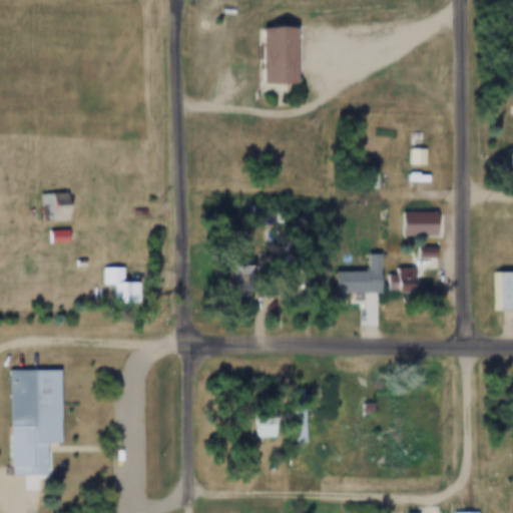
[(261,25),(262,90),(292,90),(291,24),(261,25)]
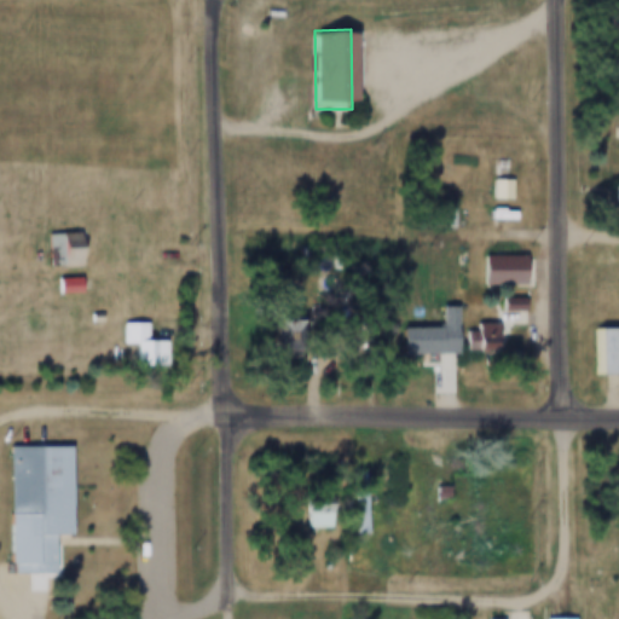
[(495,198),(516,197),(516,179),(495,179),(495,198)]
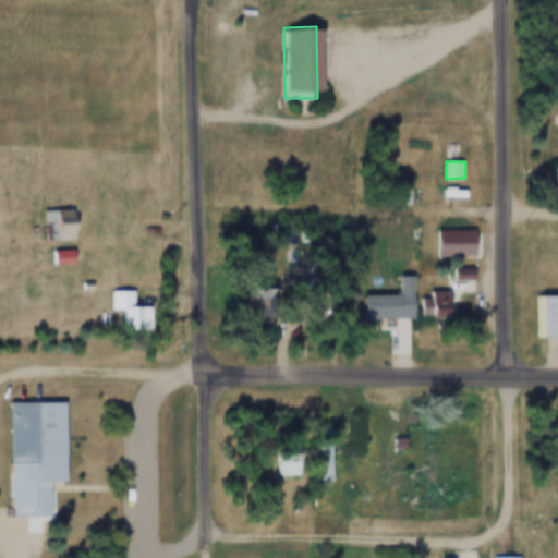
[(81,239),(81,209),(45,209),(45,239),(81,239)]
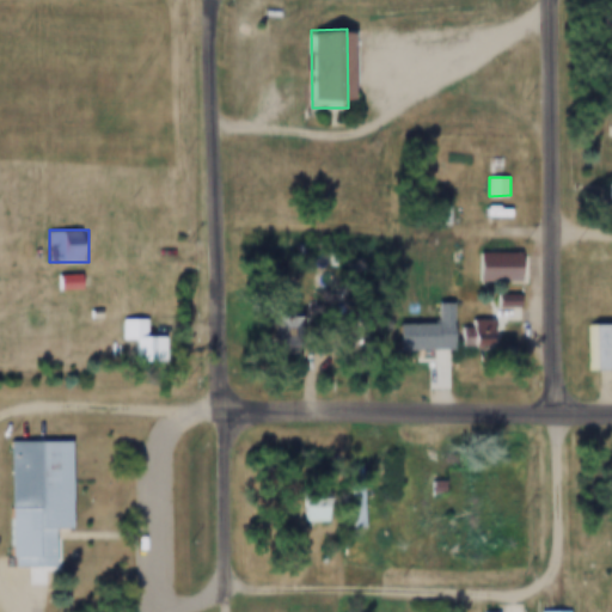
[(59,289),(86,289),(86,275),(59,275),(59,289)]
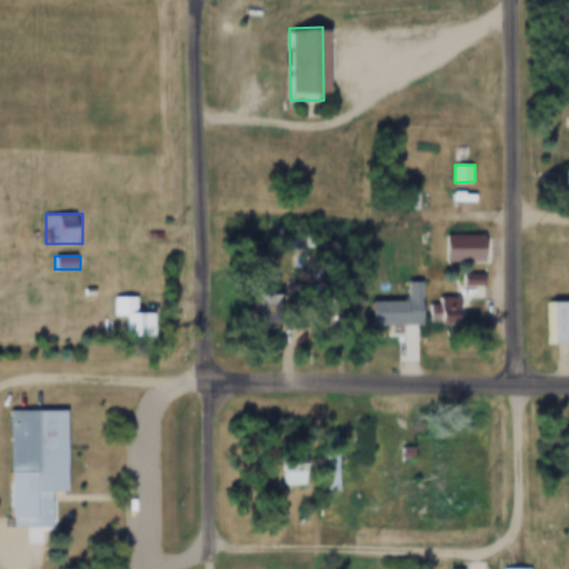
[(141,312),(141,296),(115,297),(115,316),(126,316),(126,331),(159,331),(158,312),(141,312)]
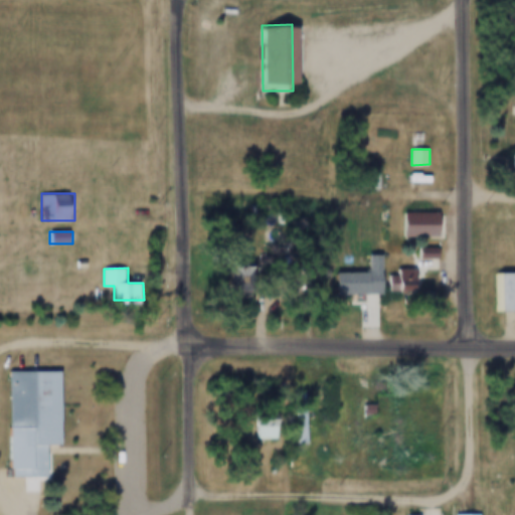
[(247,273),(248,285),(258,284),(256,272),(247,273)]
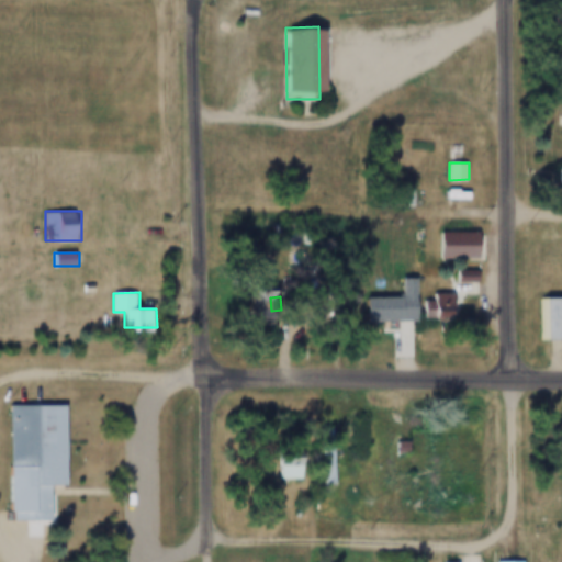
[(561,296),(542,298),(542,339),(561,339),(561,296)]
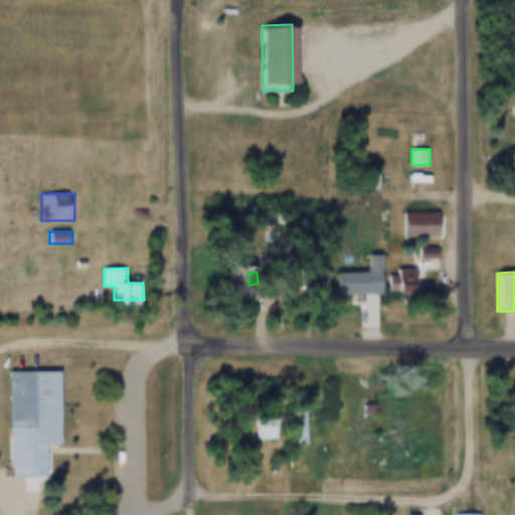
[(65,444),(65,371),(10,371),(10,476),(52,476),(52,444),(65,444)]
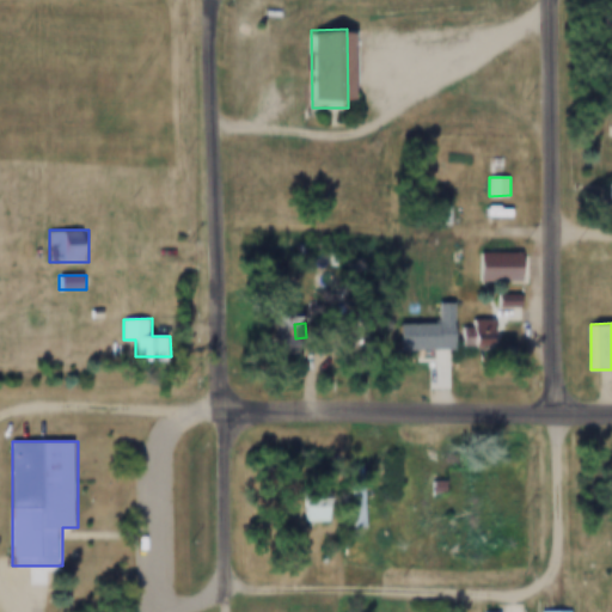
[(438,493),(451,493),(451,479),(439,481),(438,466),(416,466),(417,534),(439,534),(438,493)]
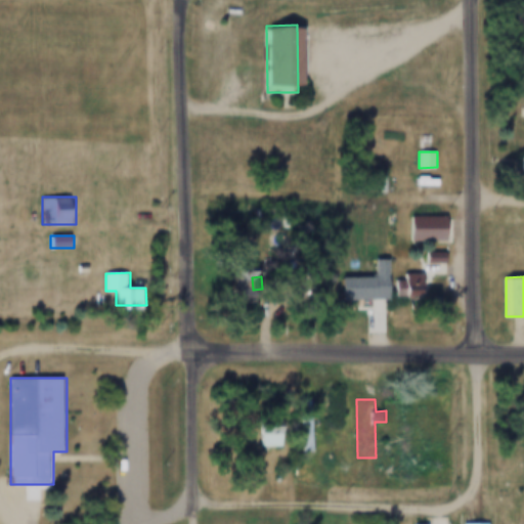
[(261,445),(286,445),(286,424),(261,424),(261,445)]
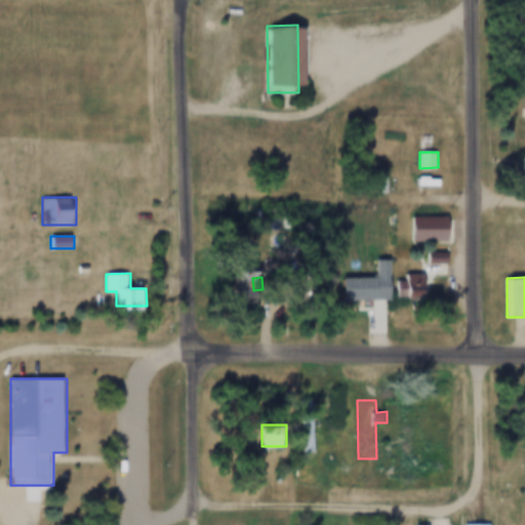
[(314,428),(304,429),(306,451),(316,450),(314,428)]
